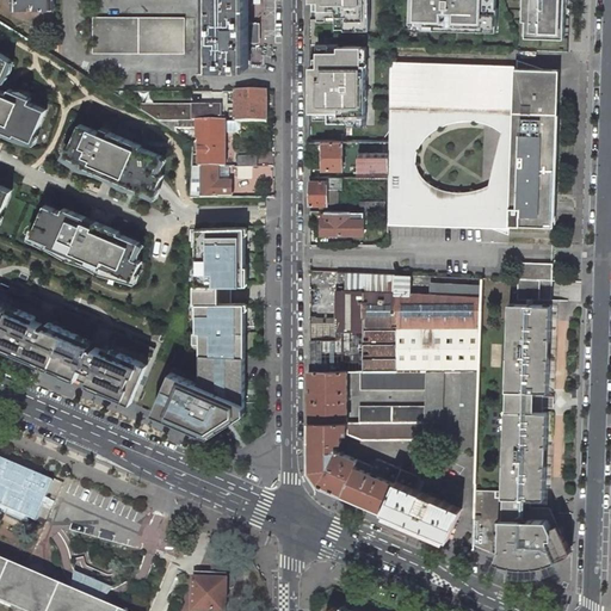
[(213,0),(213,12),(213,56),(213,67),(246,67),(246,57),(246,43),(257,43),(257,23),(246,23),(246,12),(245,0),(213,0)]
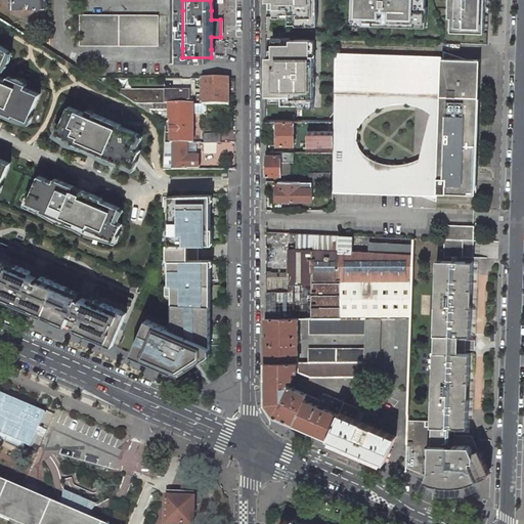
[(265,0),(266,1),(270,1),(270,0),(273,0),(273,13),(273,16),(289,16),(289,26),(313,26),(313,12),(310,12),(310,0),(265,0)]
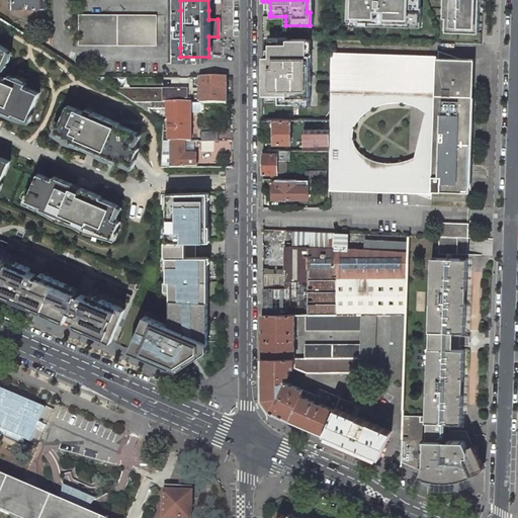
[(347,0),(346,25),(425,27),(425,0),(347,0)]
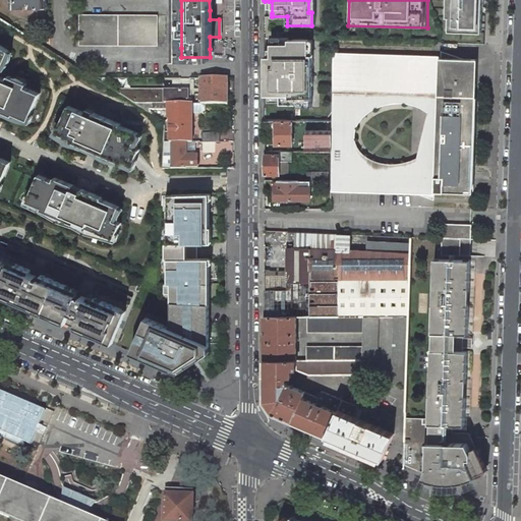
[(487,0),(449,0),(448,20),(453,20),(452,32),(486,34),(487,0)]
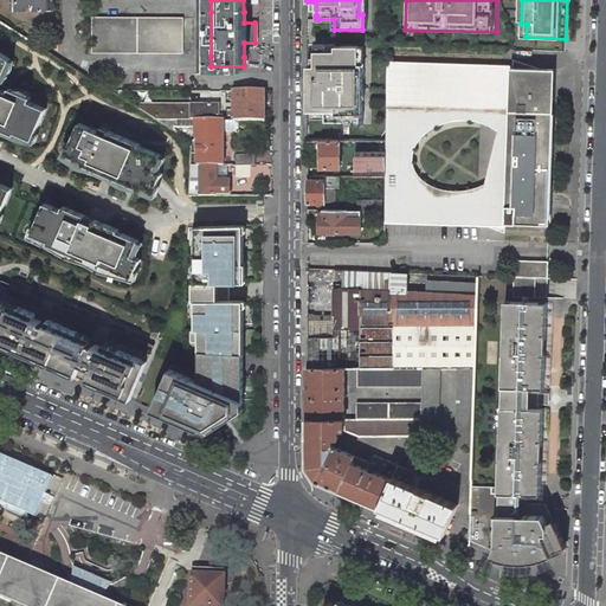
[(94,52),(184,52),(184,18),(92,18),(94,52)]
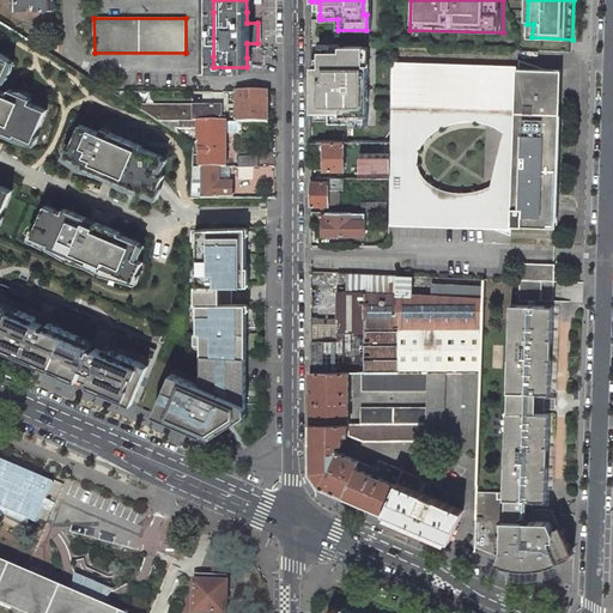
[(331,47),(331,44),(319,44),(319,66),(311,66),(311,111),(329,111),(329,122),(347,121),(347,126),(366,126),(366,65),(363,65),(364,47),(339,47),(339,52),(331,52),(331,47)]
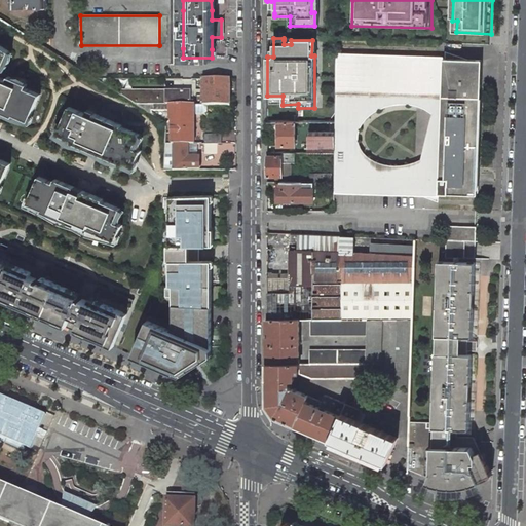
[(12,59),(0,50),(0,117),(12,122),(13,120),(29,127),(40,99),(25,92),(28,86),(13,80),(12,83),(7,81),(5,84),(0,82),(0,74),(3,76),(8,68),(12,59)]
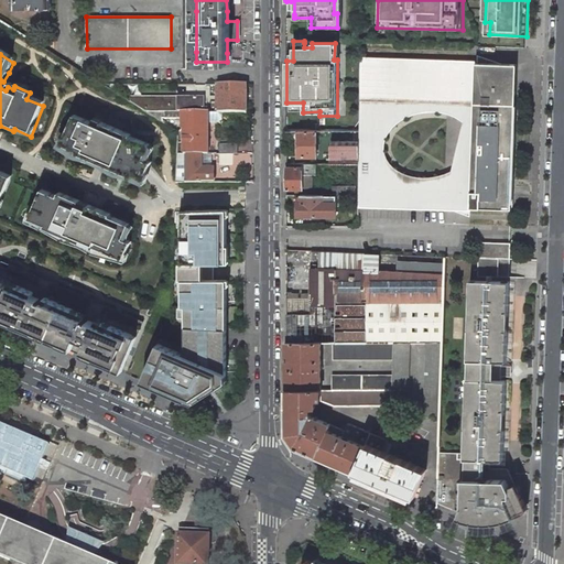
[(467,204),(468,203),(470,204),(470,207),(477,207),(485,208),(512,208),(518,64),(488,63),(488,67),(479,67),(480,63),(360,58),(359,131),(359,141),(359,163),(359,183),(359,203),(446,206),(449,196),(454,197),(454,198),(453,199),(454,201),(454,202),(455,203),(455,201),(464,204),(465,205),(467,205),(467,204)]
